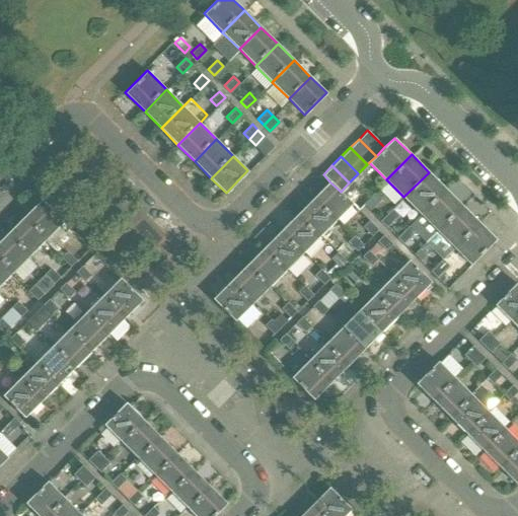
[(446,189),(429,172),(403,197),(420,214),(446,189)]
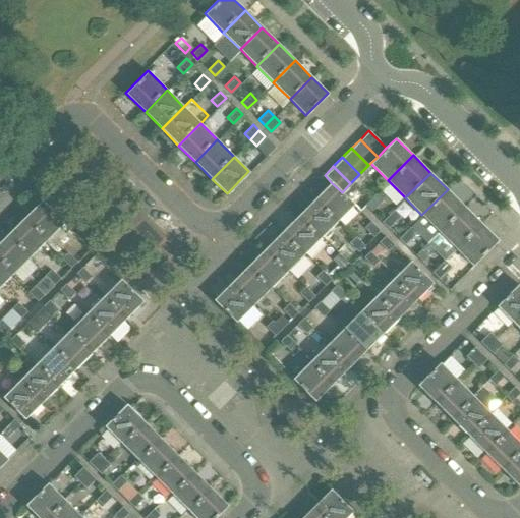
[(342,192),(348,198),(359,186),(353,180),(350,183),(342,192)]
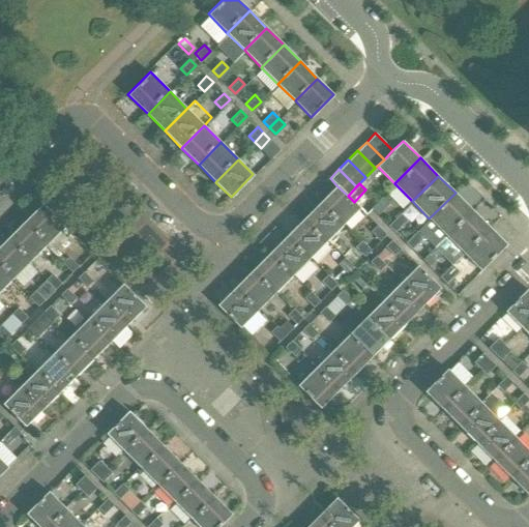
[(336,185),(321,200),(344,223),(359,207),(354,202),(348,196),(336,185)]
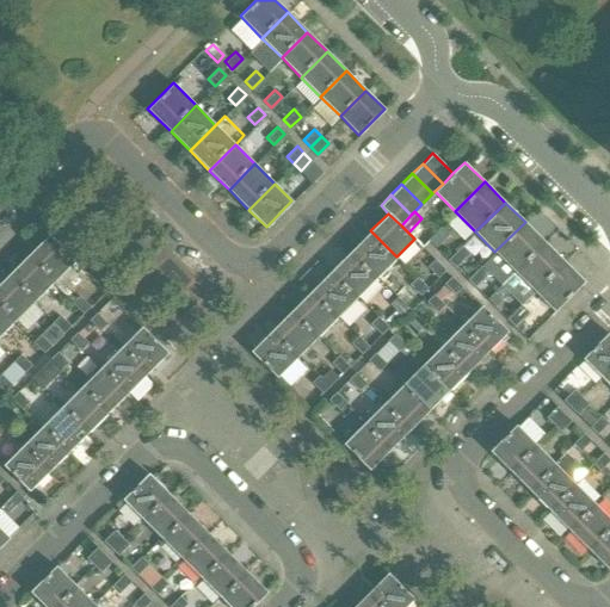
[(544,242),(525,222),(494,252),(515,271),(544,242)]
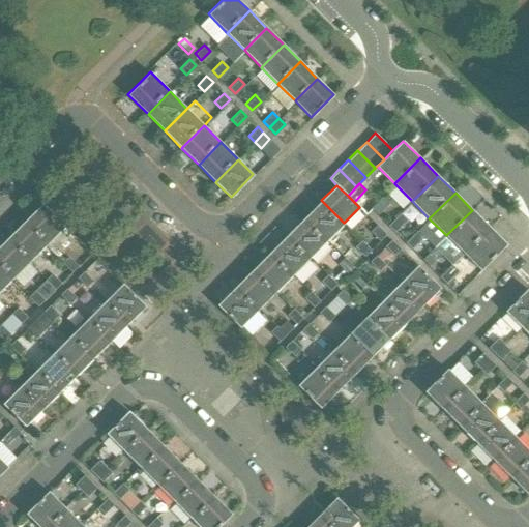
[(370,207),(376,213),(385,204),(379,198),(370,207)]
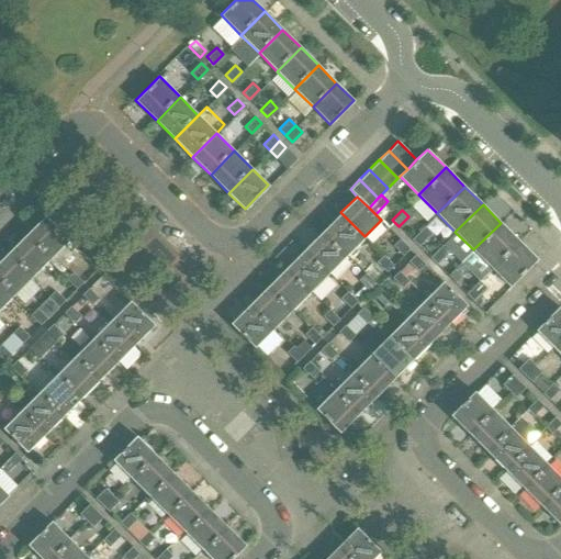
[(340,212),(323,231),(347,254),(365,236),(340,212)]
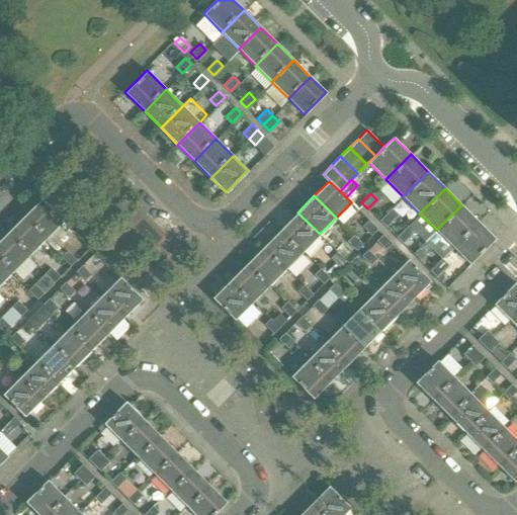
[(41,198),(22,218),(45,239),(63,221),(41,198)]
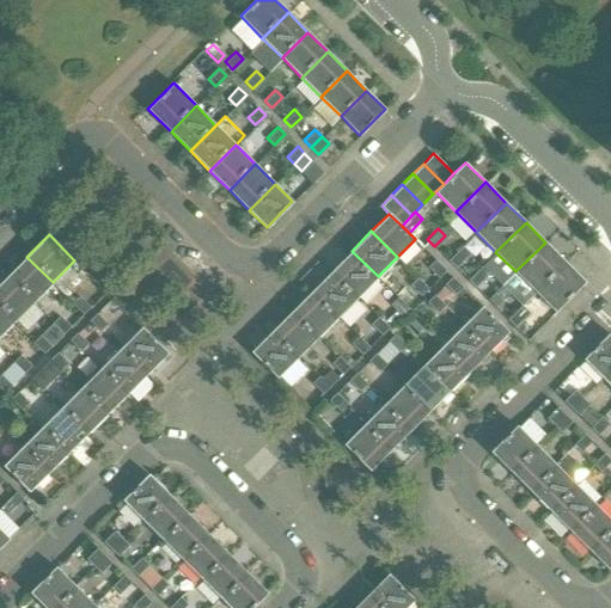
[(566,263),(545,243),(515,271),(535,292),(566,263)]
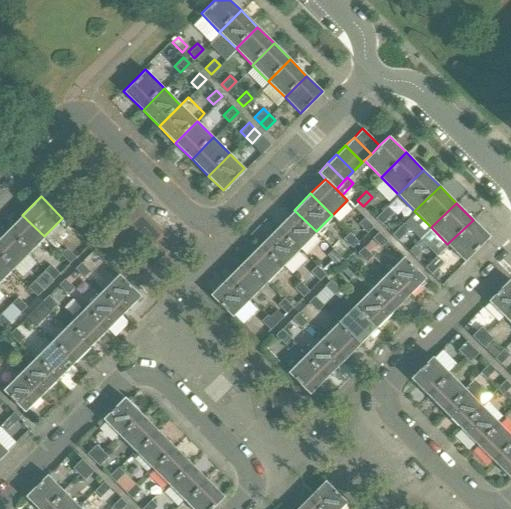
[(374,217),(380,223),(389,214),(383,208),(374,217)]
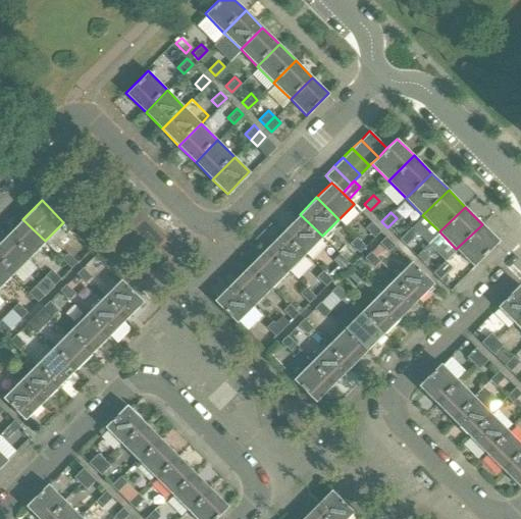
[(300,214),(283,230),(306,252),(322,236),(300,214)]
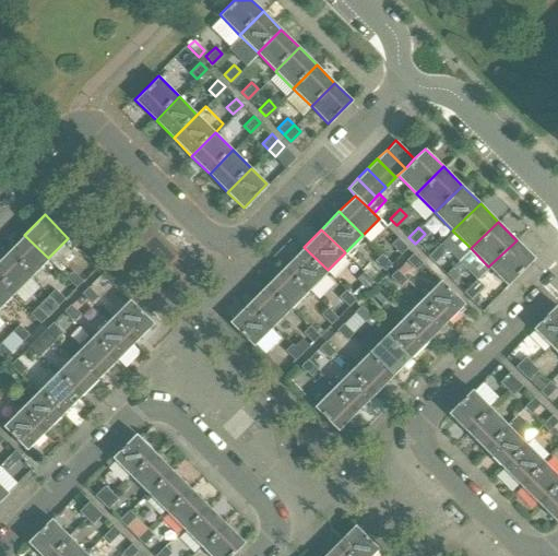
[(24,235),(7,252),(30,276),(48,258),(24,235)]
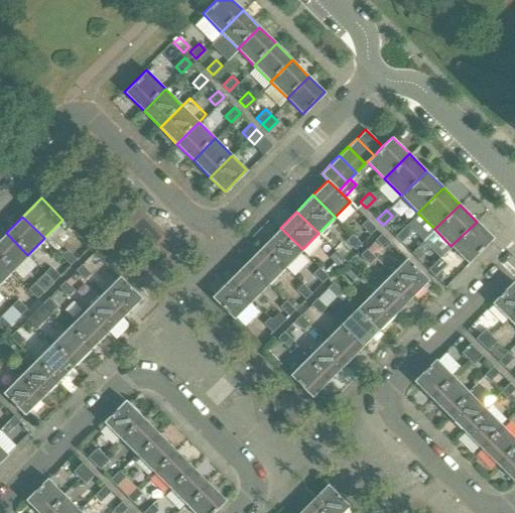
[(360,225),(369,233),(375,227),(366,218),(360,225)]
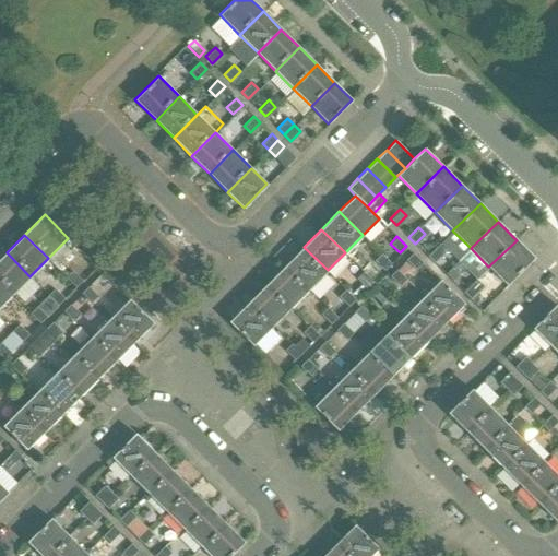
[(534,258),(517,240),(488,267),(507,284),(534,258)]
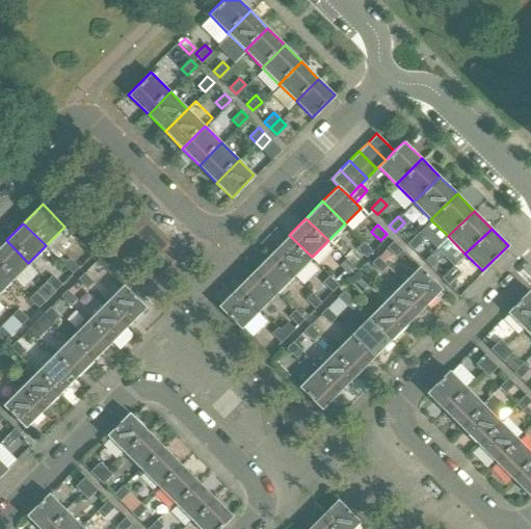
[(406,242),(413,248),(422,240),(416,234),(406,242)]
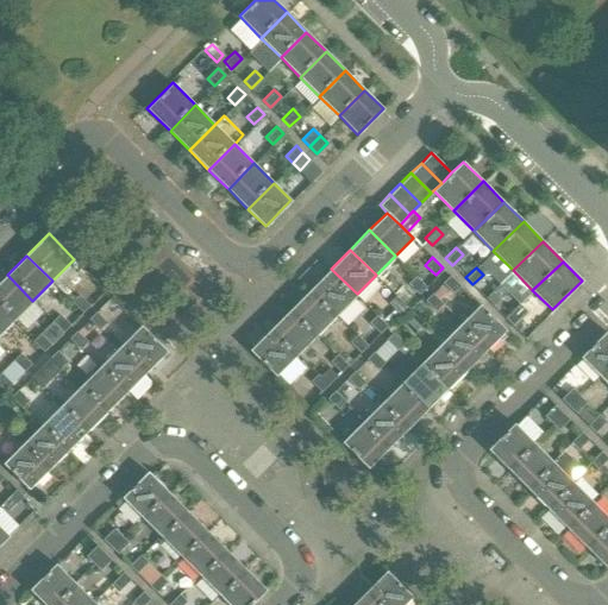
[(331,269),(312,288),(337,314),(357,294),(331,269)]
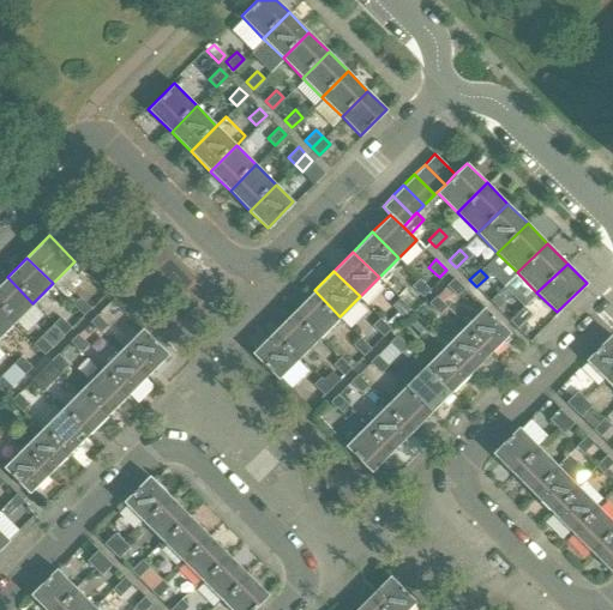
[(7,277),(0,283),(0,308),(13,322),(32,303),(7,277)]
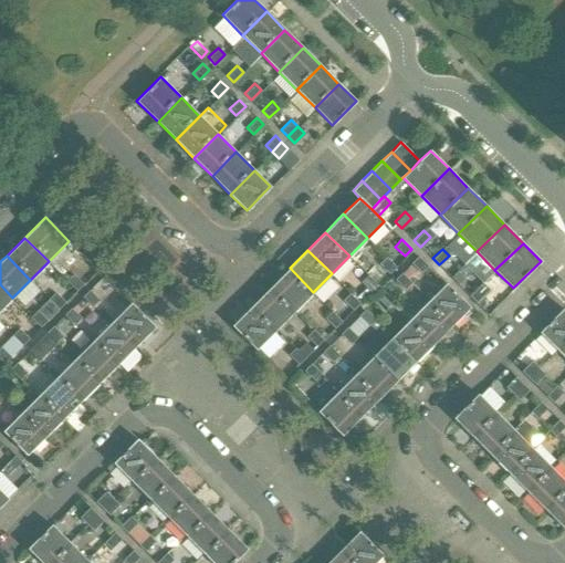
[(378,262),(388,272),(395,266),(385,256),(378,262)]
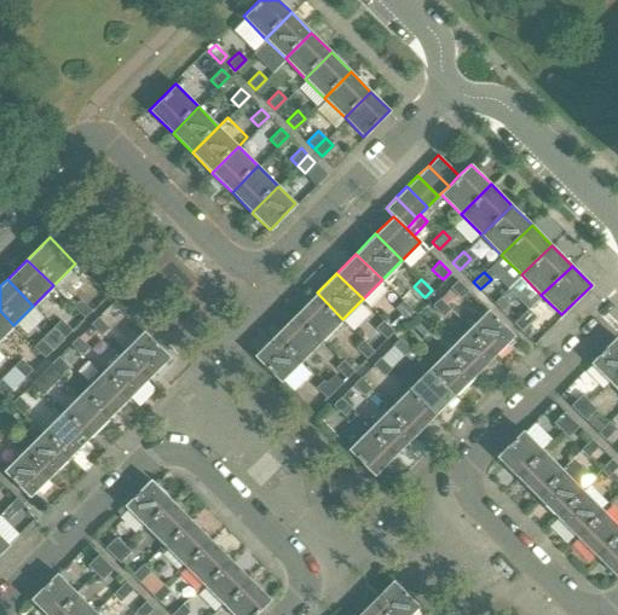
[(457,279),(450,286),(461,297),(468,290),(457,279)]
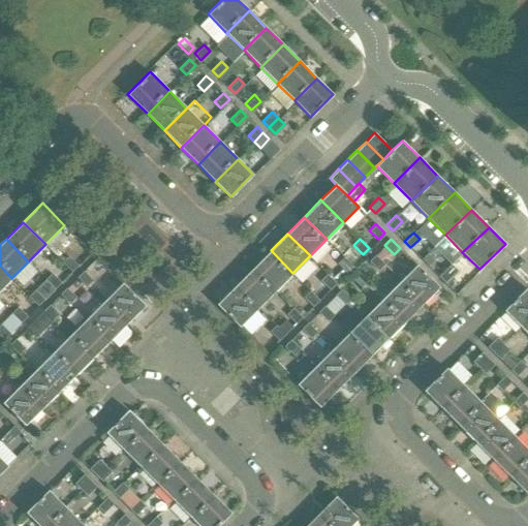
[(421,258),(427,265),(436,255),(430,249),(421,258)]
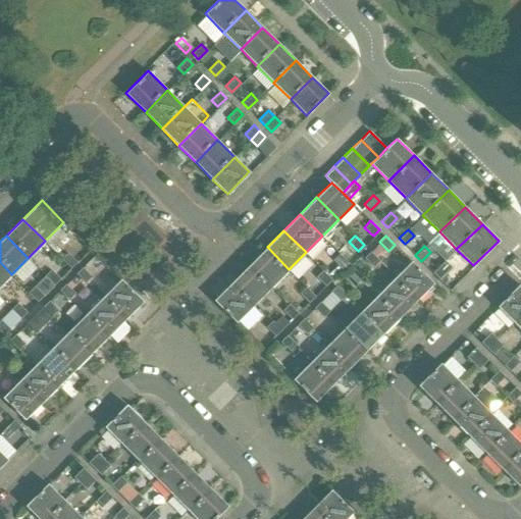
[(267,247),(250,264),(272,286),(289,269),(267,247)]
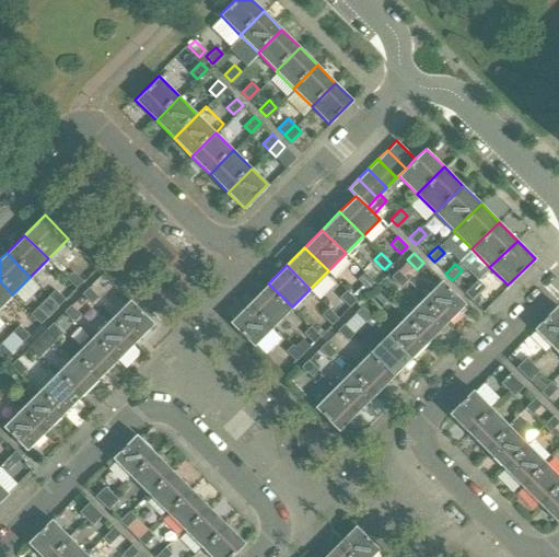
[(397,269),(391,276),(400,286),(407,279),(397,269)]
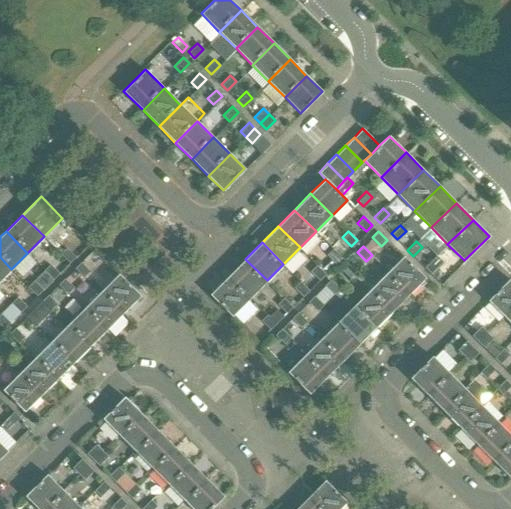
[(60,253),(69,262),(75,256),(66,247),(60,253)]
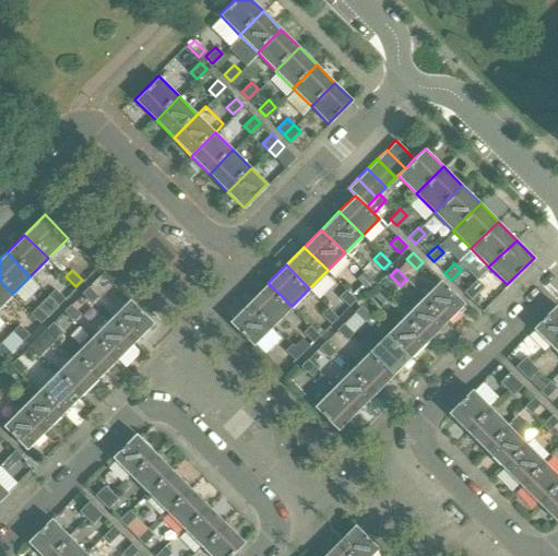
[(356,278),(369,290),(375,283),(363,271),(356,278)]
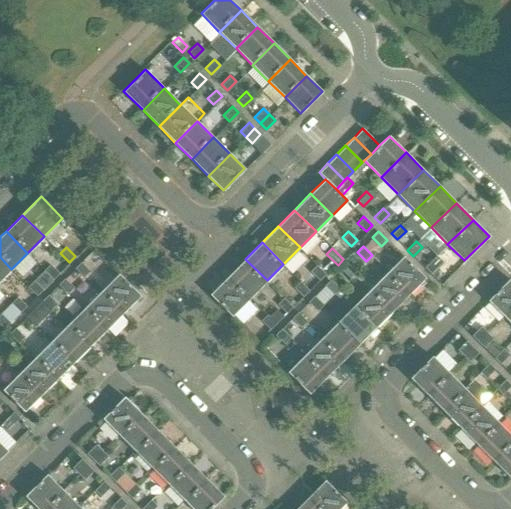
[(403,256),(388,271),(409,292),(424,278),(403,256)]
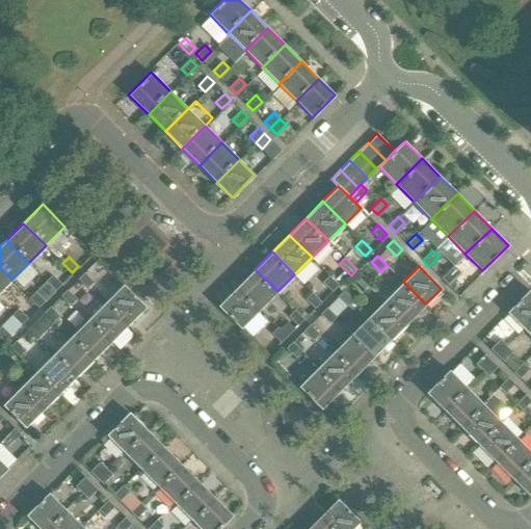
[(0,291),(11,280),(0,267),(0,291)]
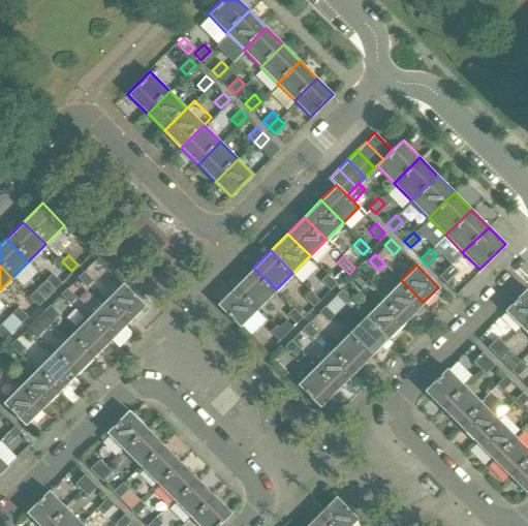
[(438,275),(444,282),(454,273),(447,267),(438,275)]
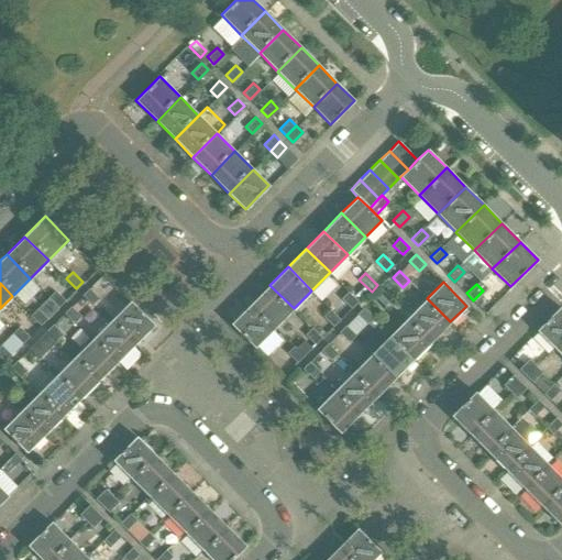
[(270,285),(252,303),(275,326),(294,308),(270,285)]
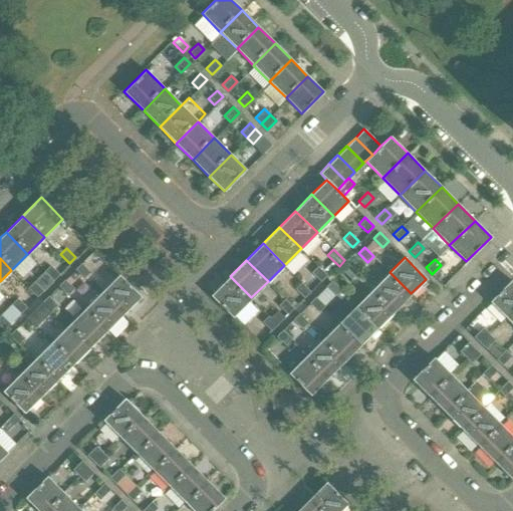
[(80,262),(74,268),(83,277),(89,271),(80,262)]
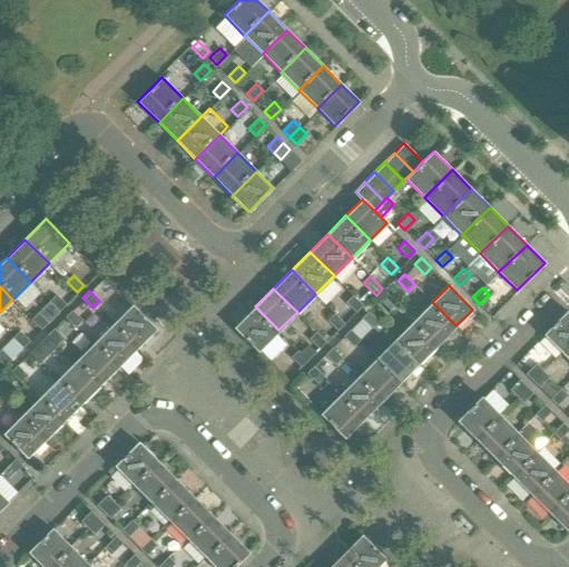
[(379,299),(389,309),(395,302),(385,292),(379,299)]
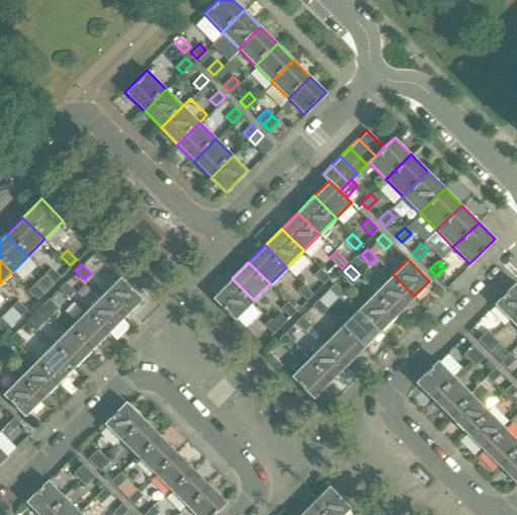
[(45,272),(53,281),(60,275),(51,266),(45,272)]
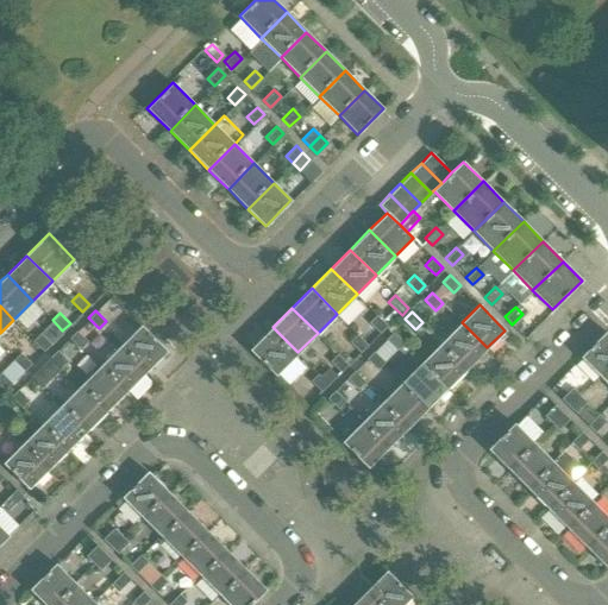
[(369,321),(380,332),(387,323),(376,314),(369,321)]
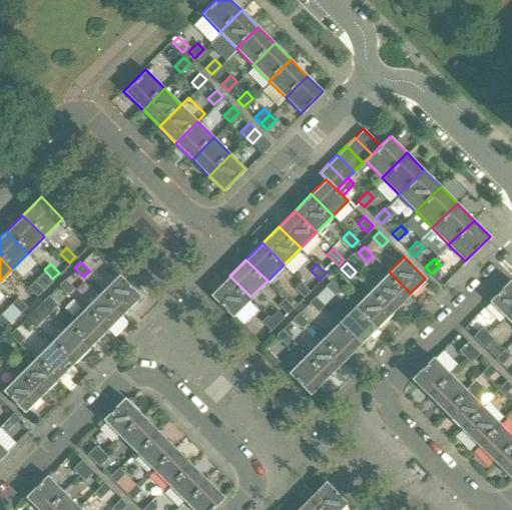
[(389,272),(373,288),(394,310),(410,293),(389,272)]
